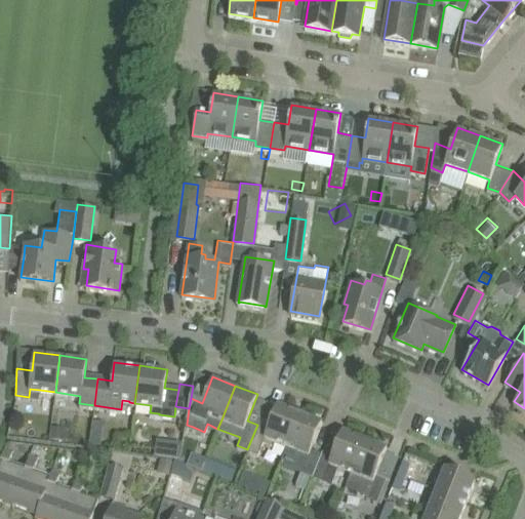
[(247,449),(257,453),(263,439),(272,443),(273,440),(286,445),(299,411),(278,402),(267,429),(257,425),(247,449)]
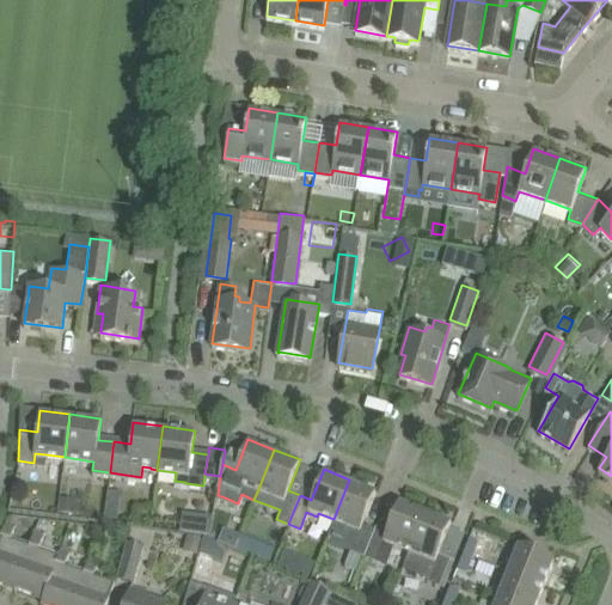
[(362,552),(373,524),(363,520),(375,490),(349,480),(334,519),(348,525),(347,529),(357,532),(352,549),(360,552),(362,552)]
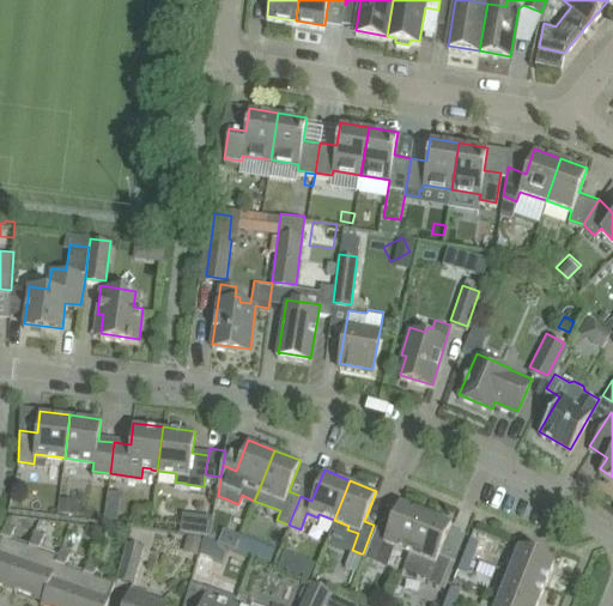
[(394,543),(410,549),(425,510),(400,500),(387,531),(374,525),(363,553),(386,563),(394,543)]
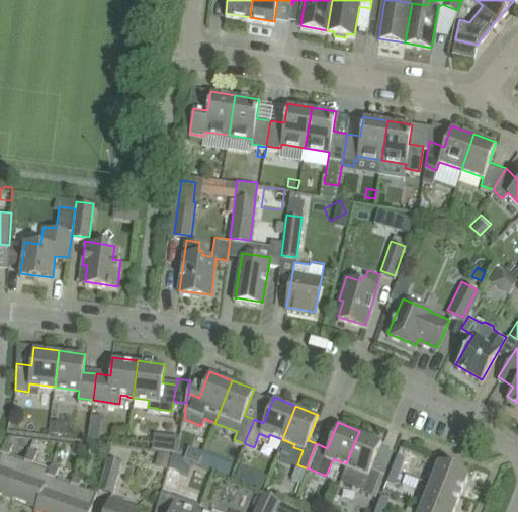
[(90,424),(89,435),(99,436),(100,425),(90,424)]
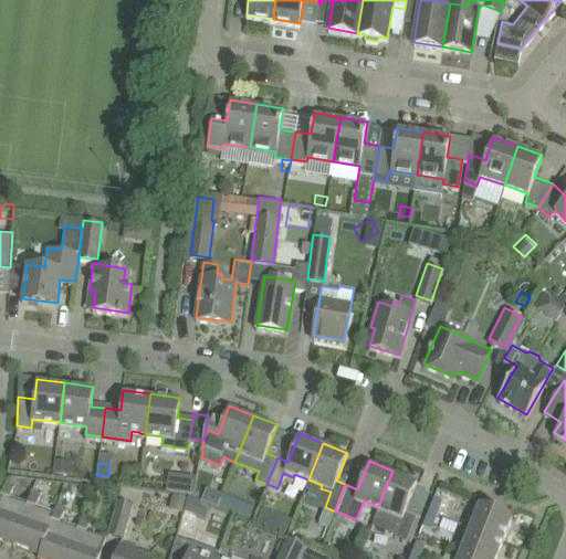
[(417,481),(392,471),(378,506),(371,523),(395,533),(395,534),(407,538),(417,513),(406,508),(417,481)]
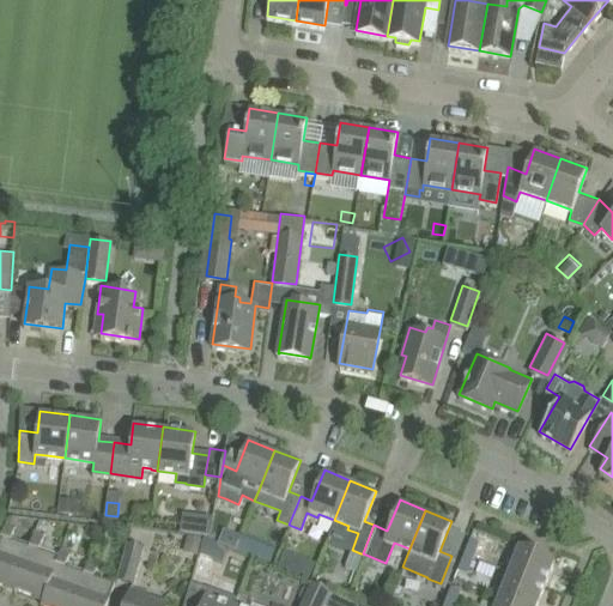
[(200,531),(208,532),(211,514),(204,513),(200,531)]
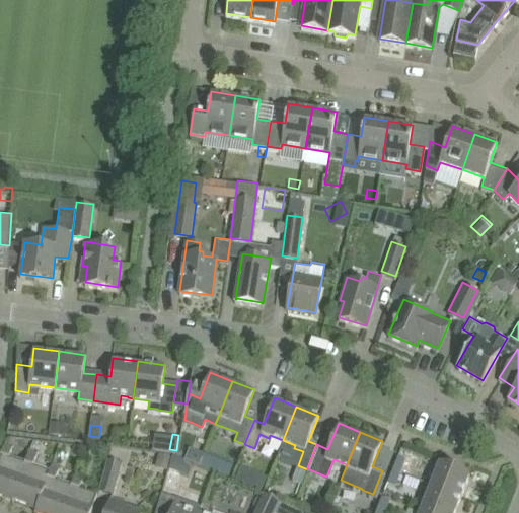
[(5,439),(0,453),(0,490),(13,495),(28,448),(24,458),(9,453),(13,441),(5,439)]
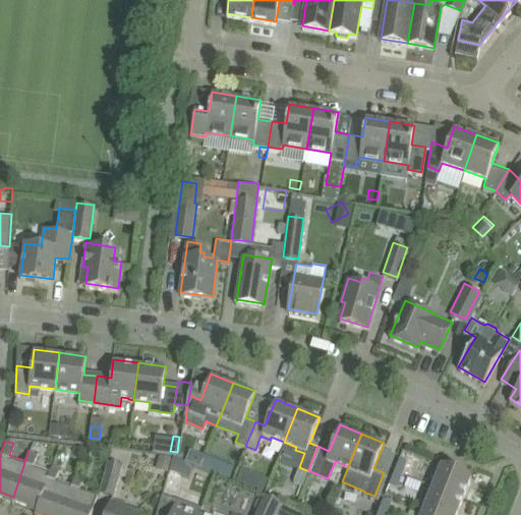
[(38,505),(51,465),(51,464),(49,469),(34,464),(37,453),(29,450),(13,497),(38,505)]
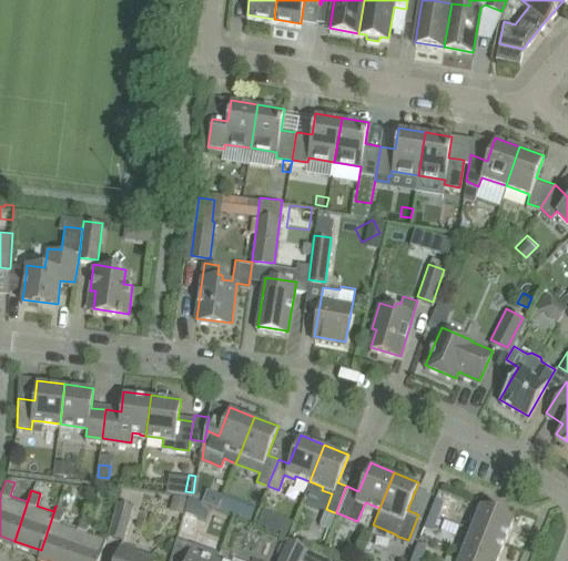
[(435,495),(430,508),(439,511),(444,499),(435,495)]
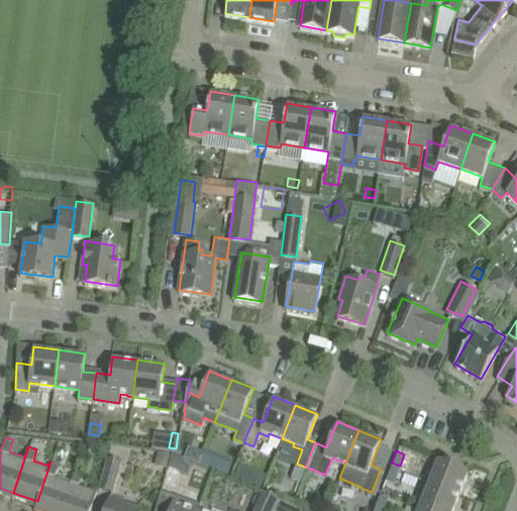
[(120,460),(106,455),(98,485),(112,489),(120,460)]
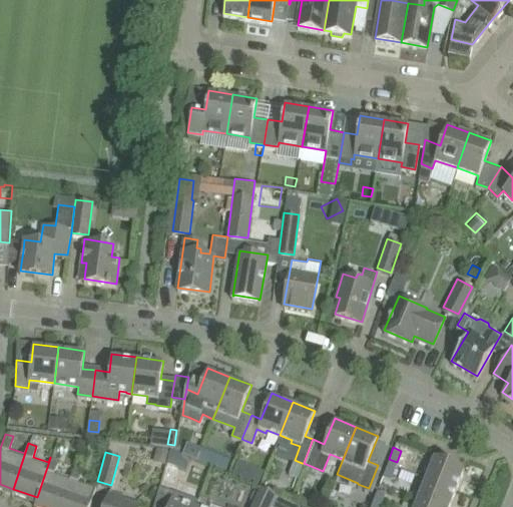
[(435,455),(427,475),(456,487),(464,466),(435,455)]
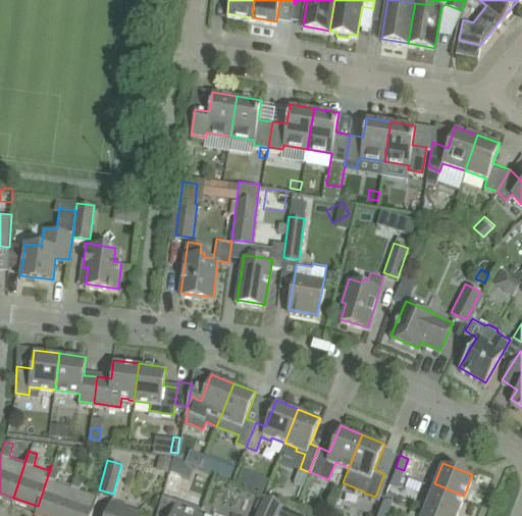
[(47,515),(60,515),(75,474),(74,474),(71,484),(55,479),(59,468),(51,466),(38,506),(35,512),(47,515)]
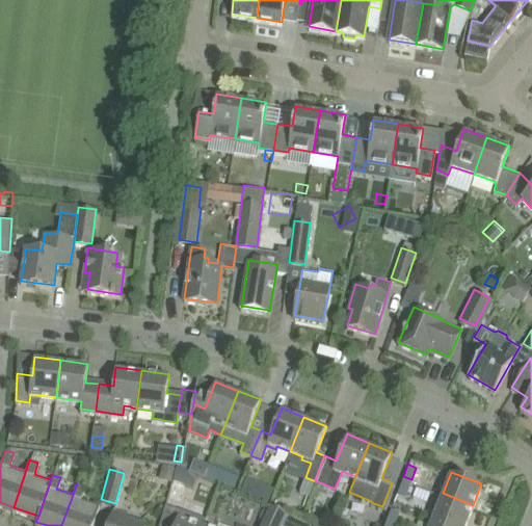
[(308,492),(313,480),(306,477),(302,476),(298,489),(308,492)]
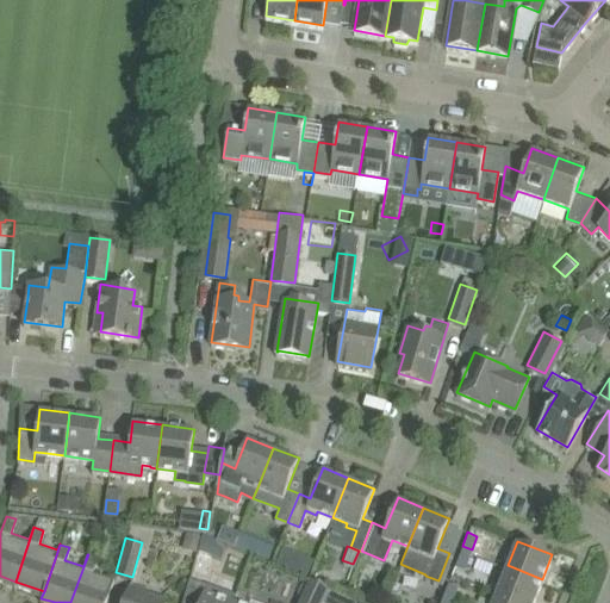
[(472,549),(462,546),(455,563),(465,566),(472,549)]
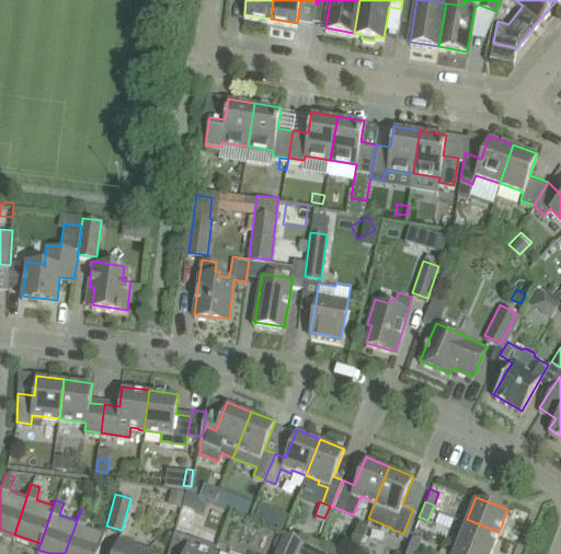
[(213,515),(225,519),(229,509),(216,504),(213,515)]
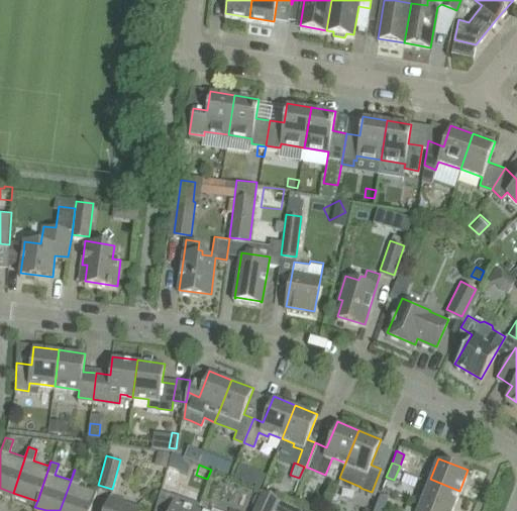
[(89,510),(97,489),(79,483),(82,473),(75,470),(60,510),(89,510)]
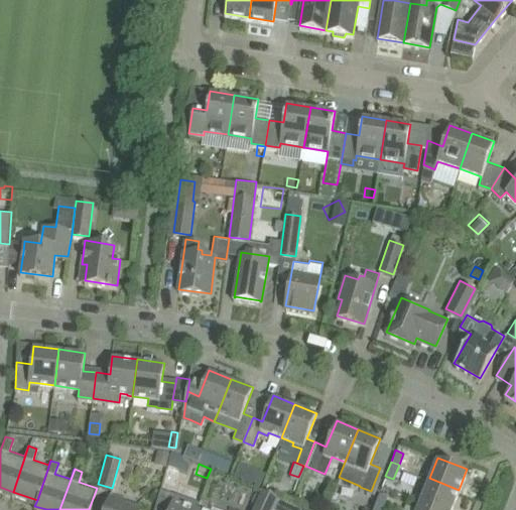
[(429,478),(421,499),(449,509),(459,490),(429,478)]
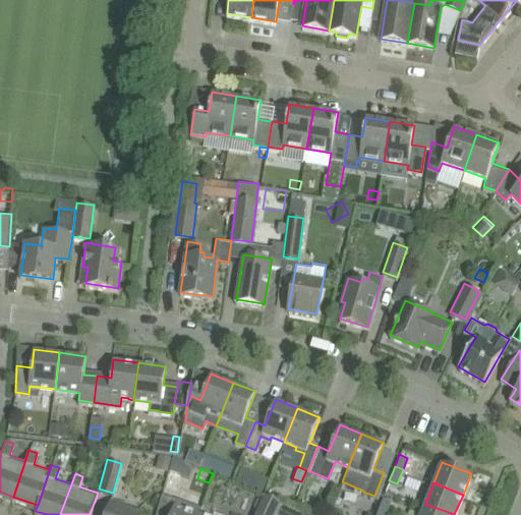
[(286,498),(295,502),(300,490),(291,485),(286,498)]
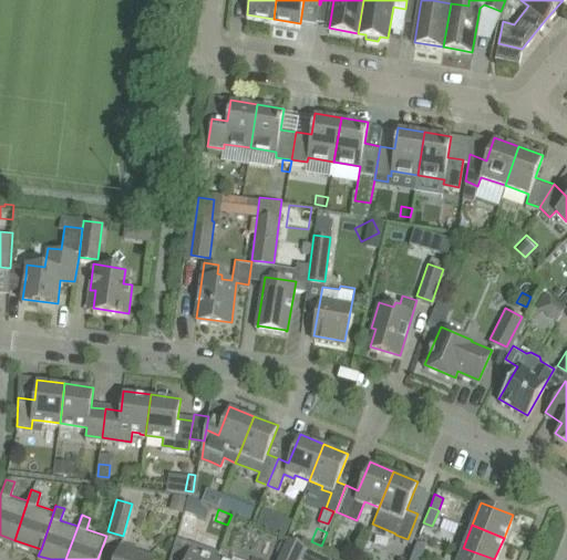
[(299,559),(307,543),(287,536),(276,559),(299,559)]
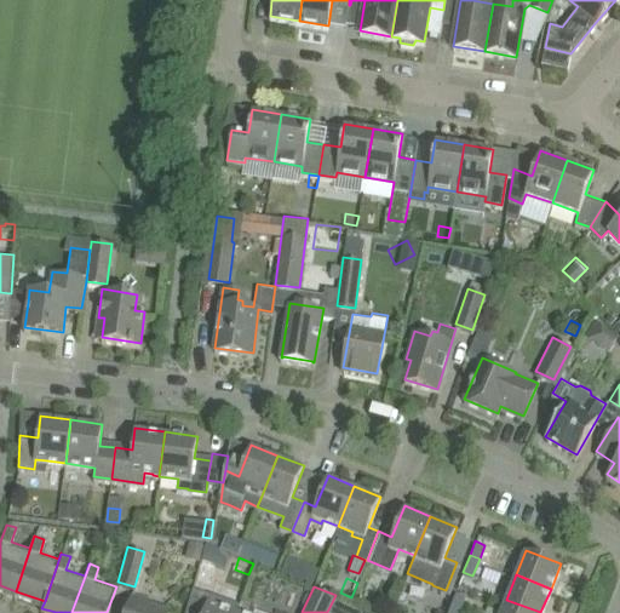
[(237,612),(236,612),(240,601),(211,591),(211,593),(194,588),(184,612),(237,612)]
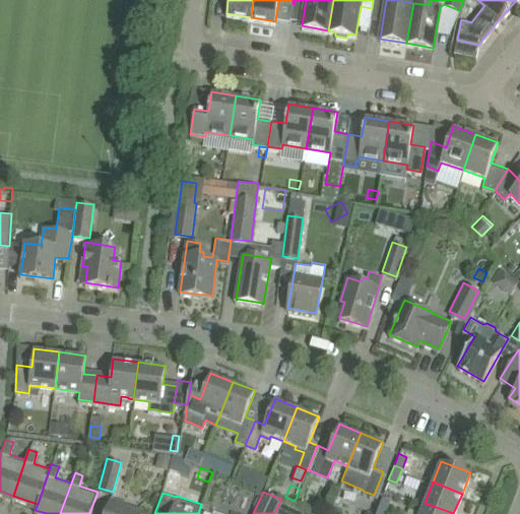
[(390,499),(382,495),(377,508),(385,511),(390,499)]
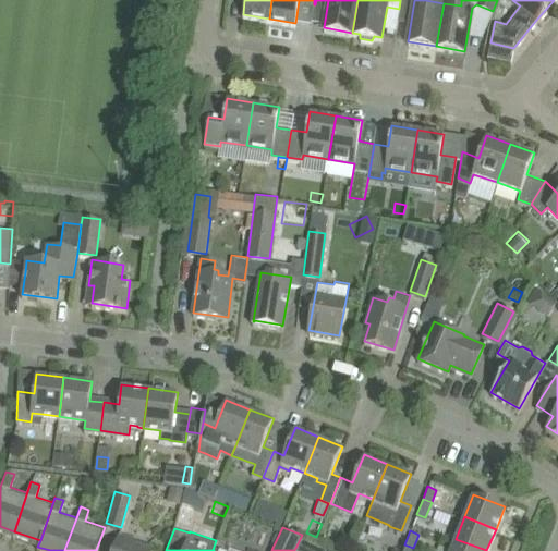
[(113,550),(150,550),(153,549),(134,543),(135,538),(119,533),(113,550)]
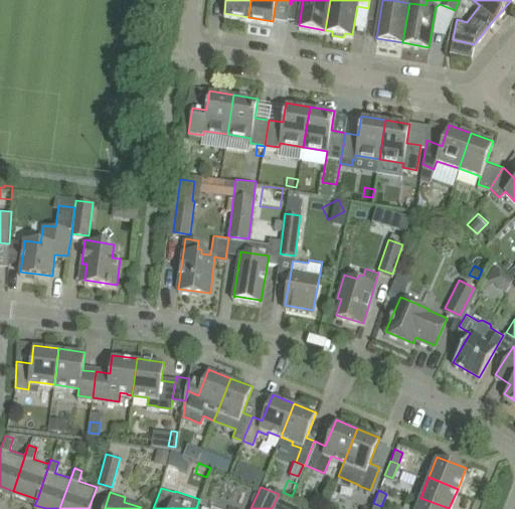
[(415,508),(449,508),(420,498),(415,508)]
